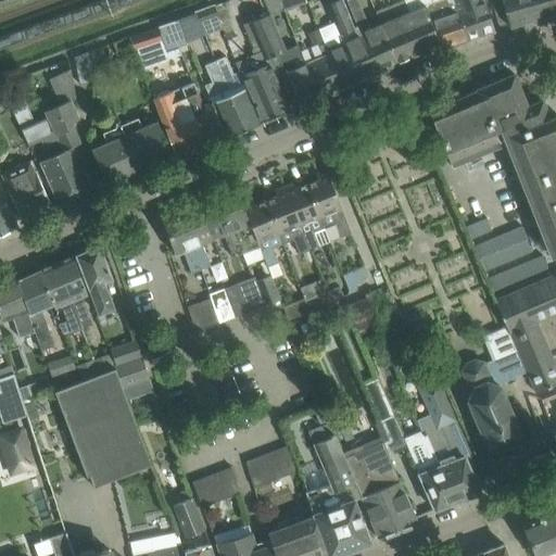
[(282,10),(278,0),(263,0),(269,14),(282,10)]
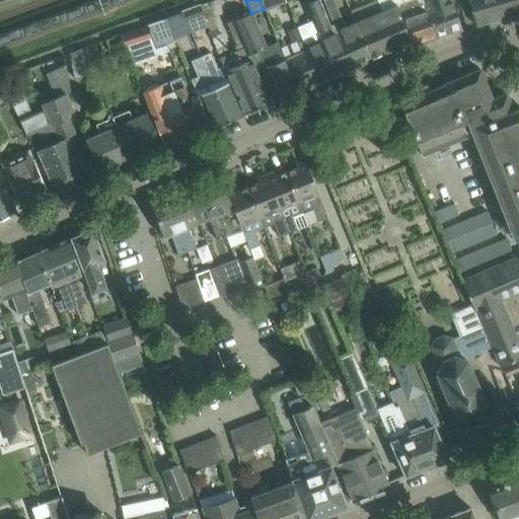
[(285,1),(284,0),(260,0),(264,9),(285,1)]
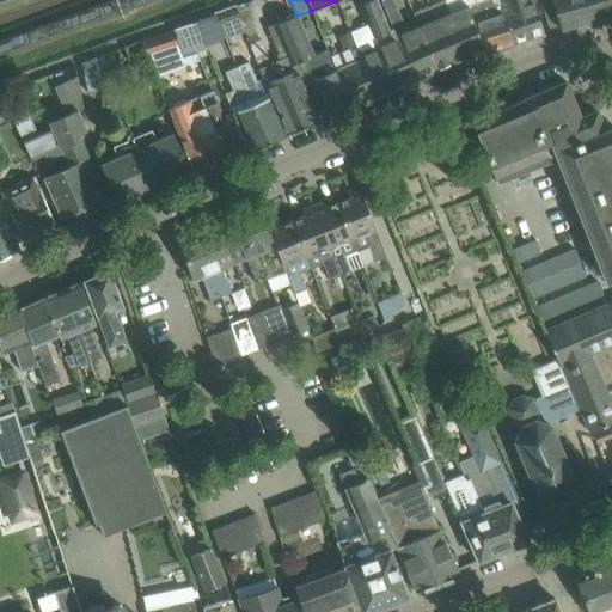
[(416,79),(381,0),(380,0),(393,30),(387,32),(373,0),(368,0),(360,4),(360,5),(368,23),(369,28),(383,59),(395,89),(416,79)]
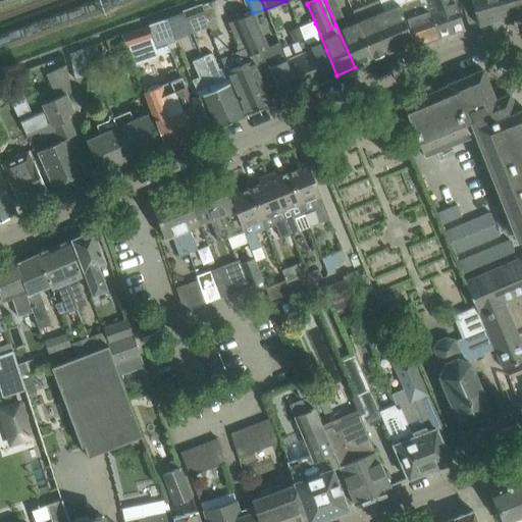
[(325,0),(355,67),(372,60),(356,22),(347,27),(342,13),(341,14),(334,0),(325,0)]
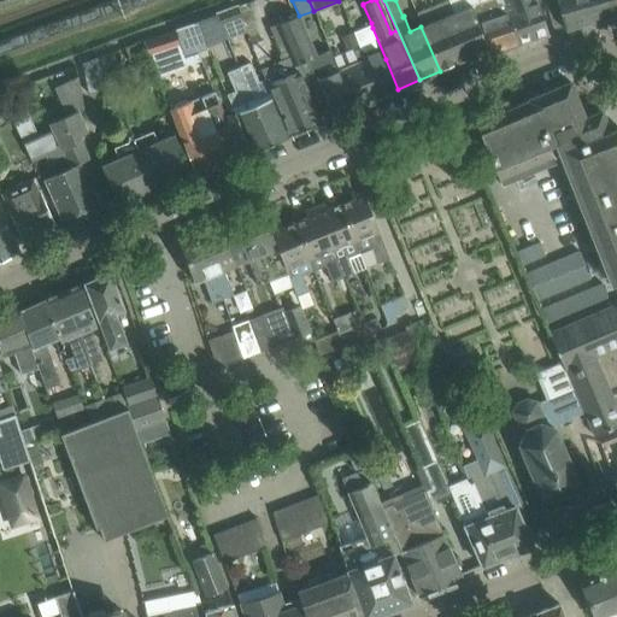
[(446,0),(432,6),(457,64),(474,57),(462,30),(448,0),(446,0)]
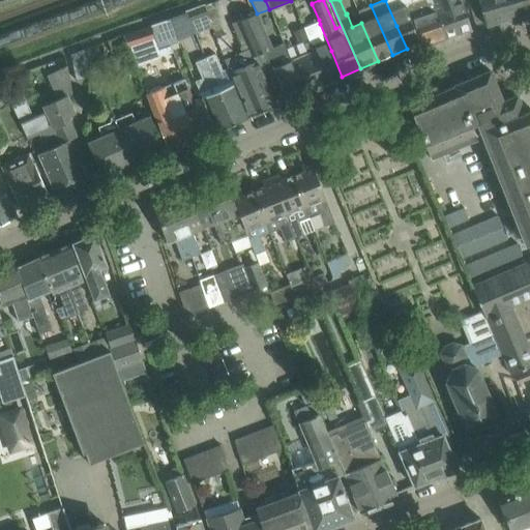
[(385,0),(396,26),(407,49),(418,43),(412,28),(407,12),(405,7),(419,3),(424,1),(423,0),(385,0)]
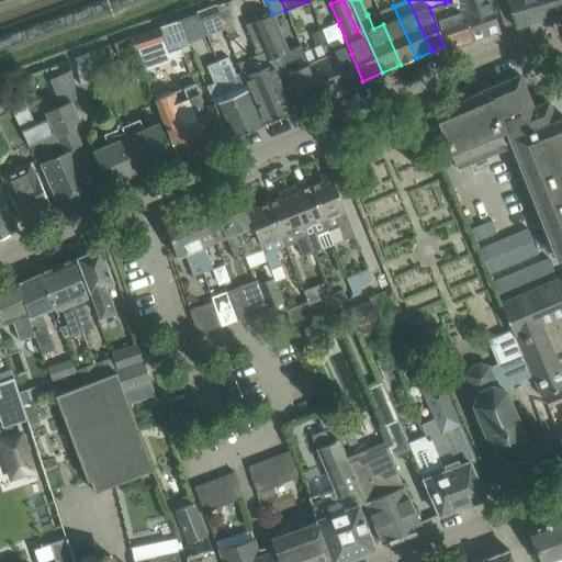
[(437,30),(444,46),(445,49),(473,41),(460,0),(449,0),(450,1),(445,3),(446,8),(438,10),(438,12),(431,13),(437,30)]
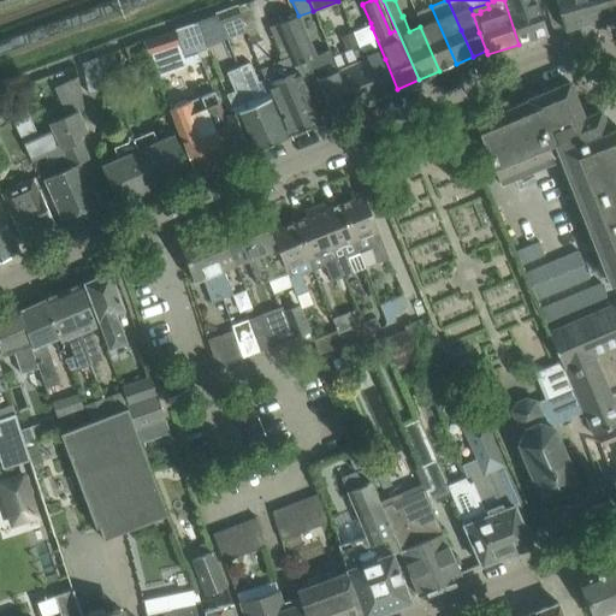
[(535,0),(504,0),(519,45),(548,34),(535,0)]
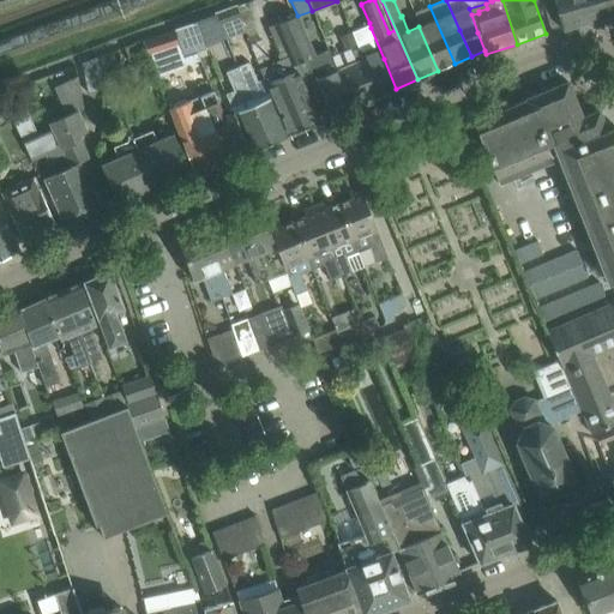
[(541,0),(552,32),(600,18),(594,0),(541,0)]
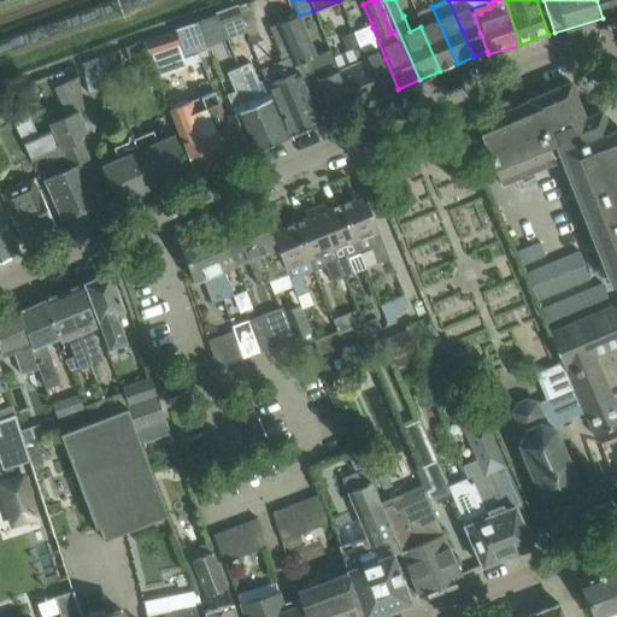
[(616,0),(597,0),(603,18),(616,13),(616,0)]
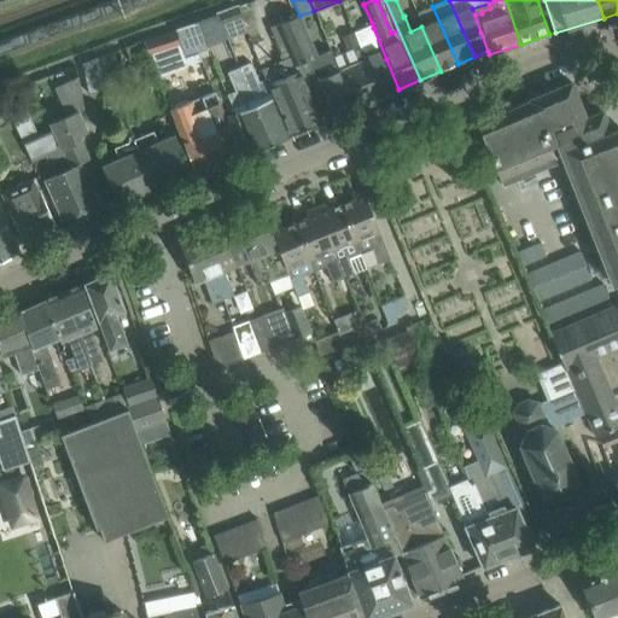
[(237,5),(215,13),(222,30),(223,29),(222,25),(242,18),(237,5)]
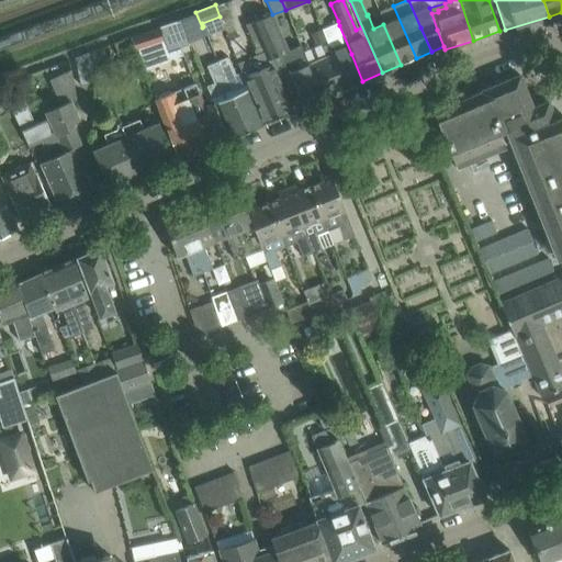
[(383,24),(401,65),(416,58),(393,6),(380,11),(385,23),(383,24)]
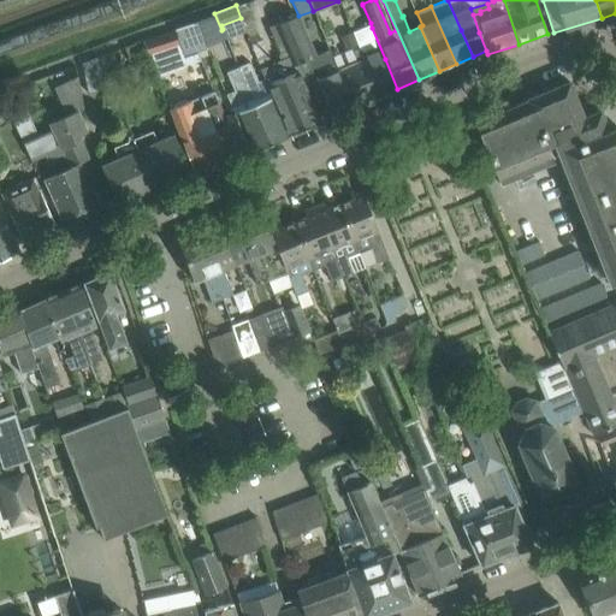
[(202,39),(207,48),(226,40),(221,30),(214,13),(195,21),(202,39)]
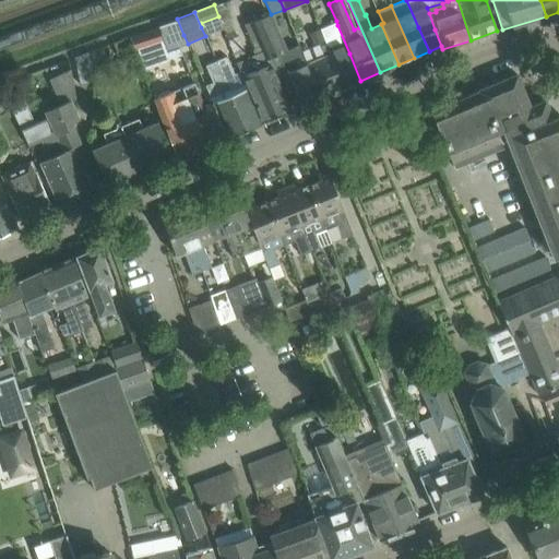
[(321,97),(301,52),(301,54),(298,45),(286,50),(271,14),(263,18),(301,106),(321,97)]
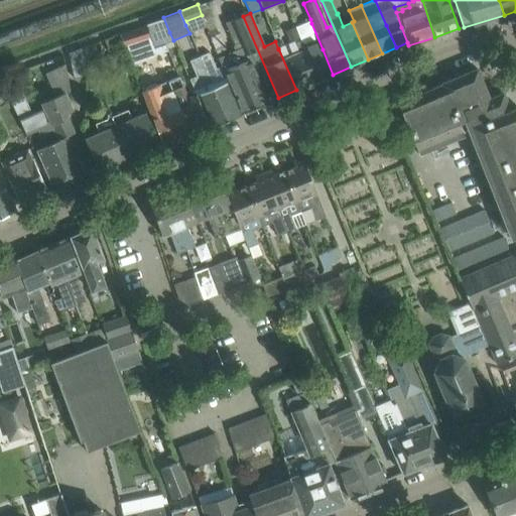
[(278,98),(243,16),(226,23),(236,49),(228,52),(220,33),(211,37),(218,56),(242,114),(260,106),(278,98)]
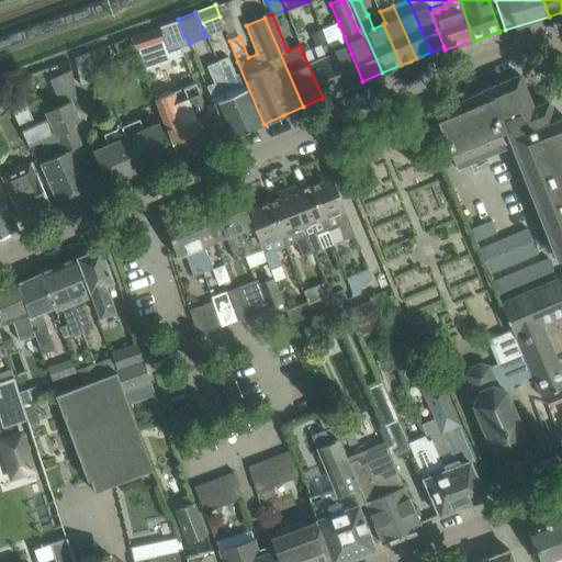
[(184,35),(178,19),(159,26),(165,42),(168,52),(179,47),(189,44),(184,35)]
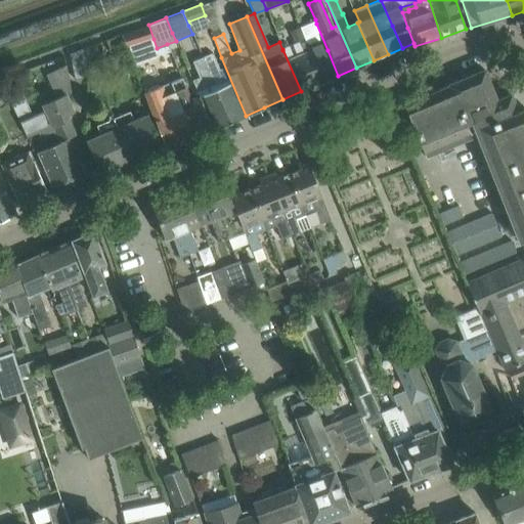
[(315,19),(300,27),(305,41),(306,44),(314,63),(322,82),(338,76),(328,50),(316,24),(315,19)]
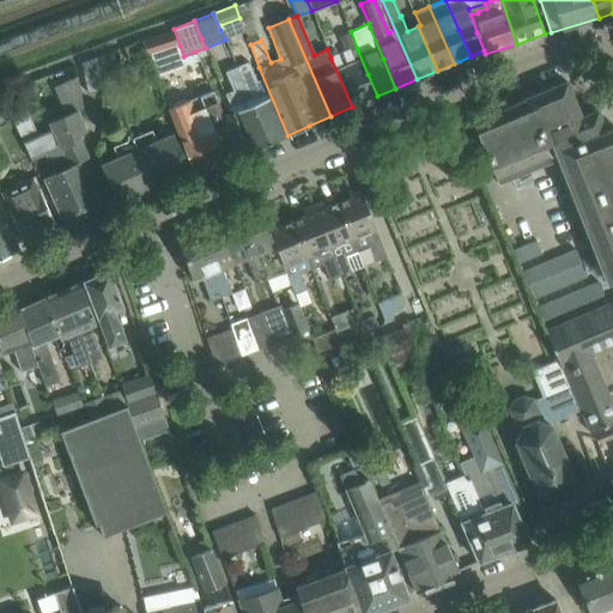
[(143,40),(149,55),(180,46),(174,29),(143,40)]
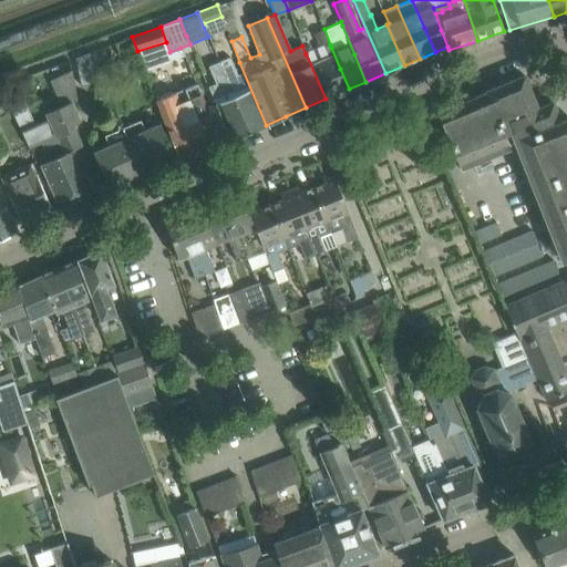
[(322,29),(313,33),(320,47),(329,41),(322,29)]
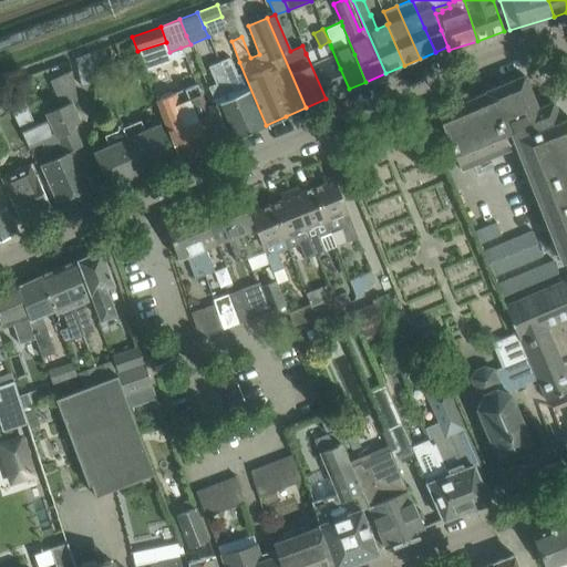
[(130,37),(114,43),(120,58),(135,52),(130,37)]
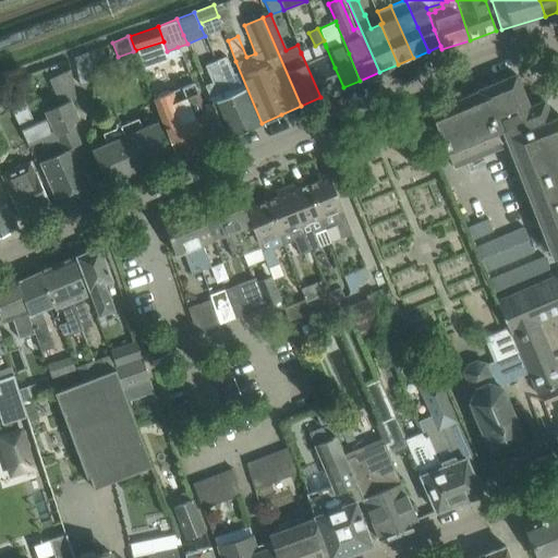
[(335,68),(326,47),(325,44),(301,52),(320,97),(343,87),(335,68)]
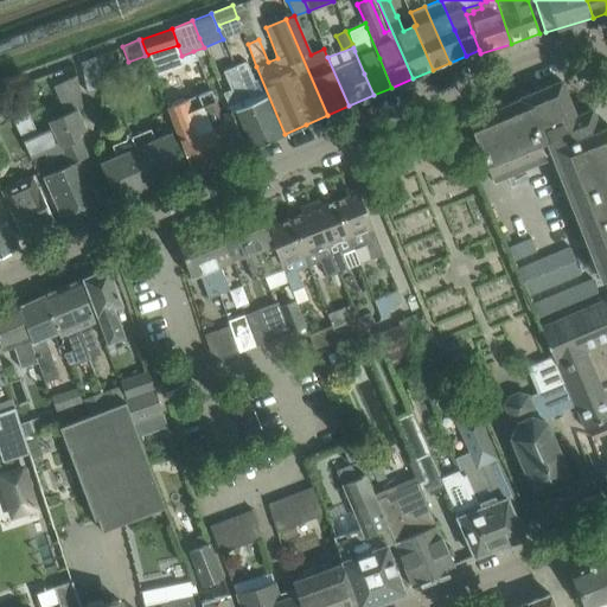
[(102,88),(96,56),(80,62),(87,91),(102,88)]
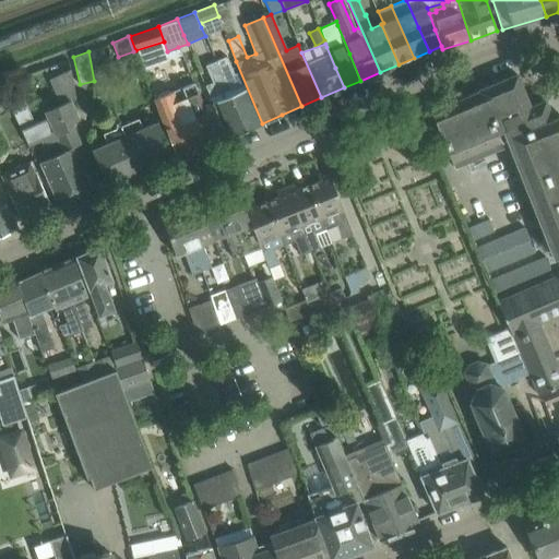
[(226,58),(216,61),(245,130),(262,123),(236,61),(236,62),(239,71),(233,73),(226,58)]
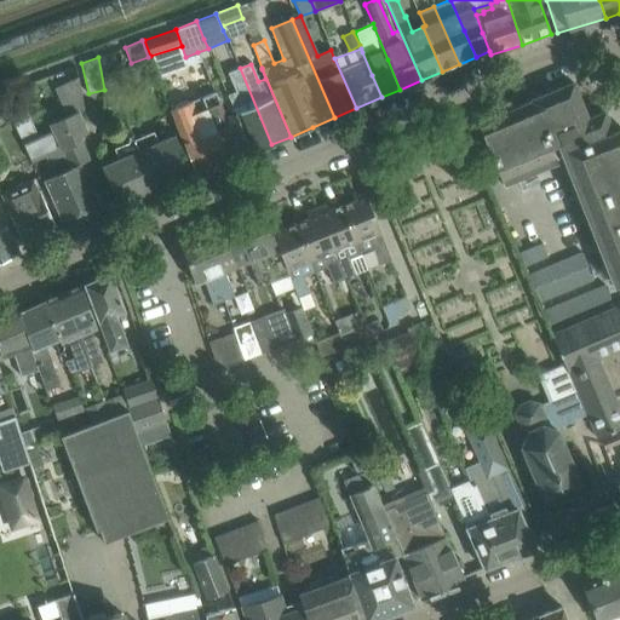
[(228,95),(236,114),(253,153),(271,144),(240,68),(228,73),(236,91),(228,95)]
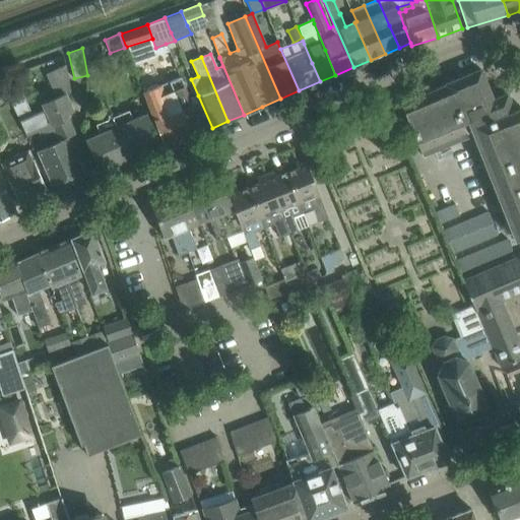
[(67,137),(75,134),(67,115),(74,111),(66,94),(70,91),(65,65),(46,74),(56,98),(42,104),(45,110),(54,130),(59,141),(67,137)]
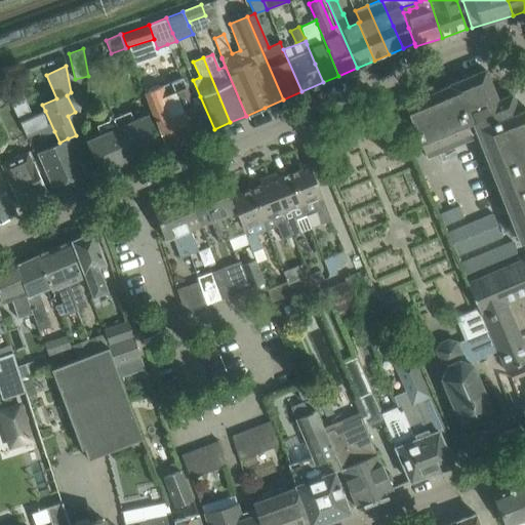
[(450,86),(405,105),(425,152),(481,128),(524,242),(524,241),(524,109),(519,112),(512,94),(497,101),(485,70),(449,85),(450,86)]
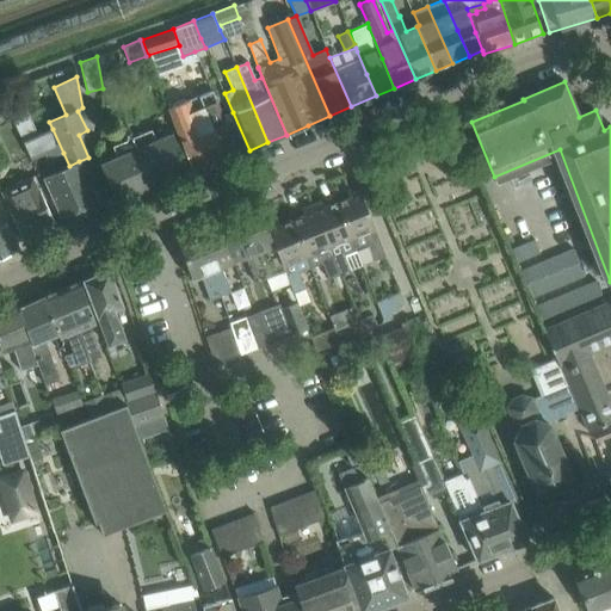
[(211,91),(199,96),(226,160),(246,152),(232,116),(222,119),(211,91)]
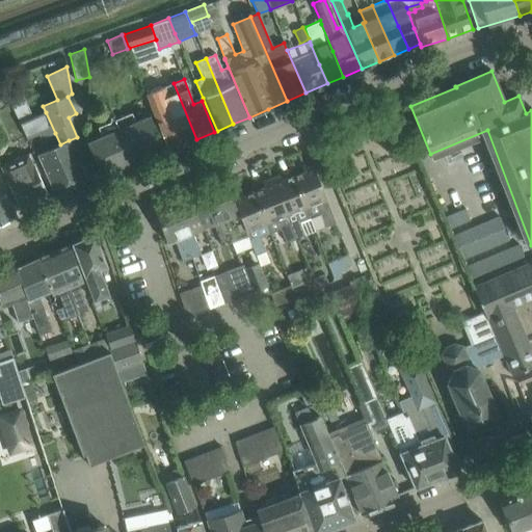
[(151,94),(145,96),(168,152),(196,139),(174,83),(162,88),(159,86),(151,89),(151,94)]
